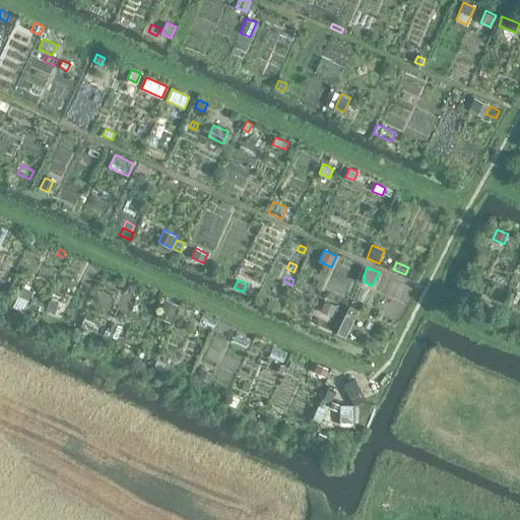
[(17,296),(28,301),(33,291),(22,286),(17,296)]
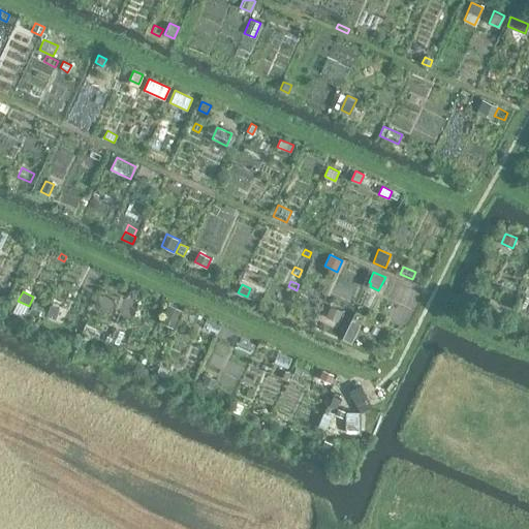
[(525,308),(528,299),(528,297),(522,294),(518,304),(525,308)]
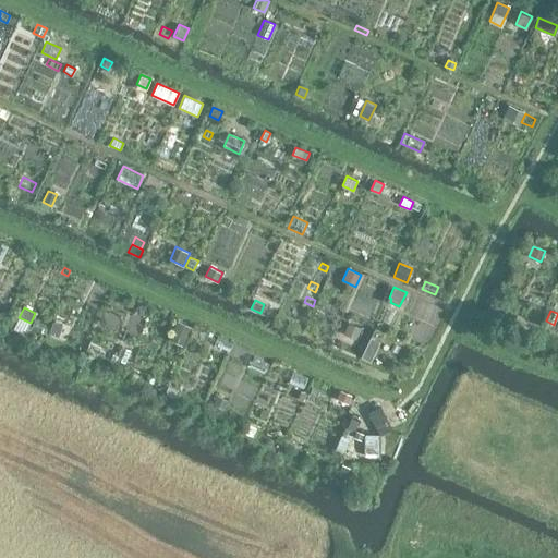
[(59,337),(63,324),(53,320),(49,334),(59,337)]
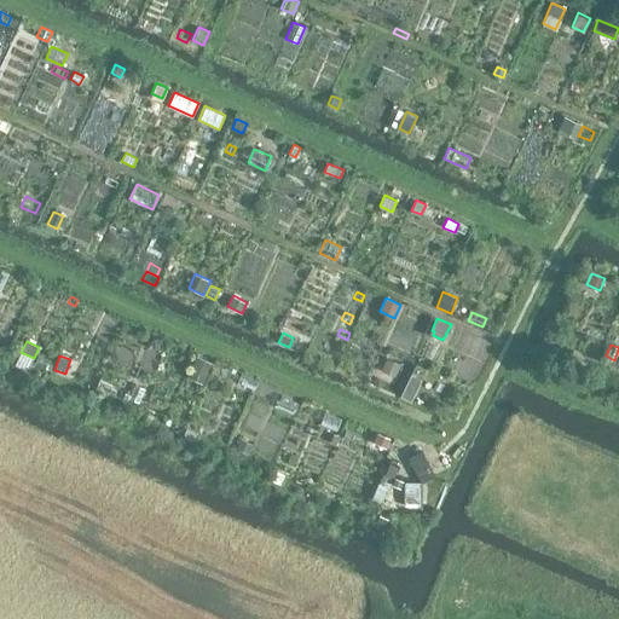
[(186,377),(204,385),(213,363),(196,356),(186,377)]
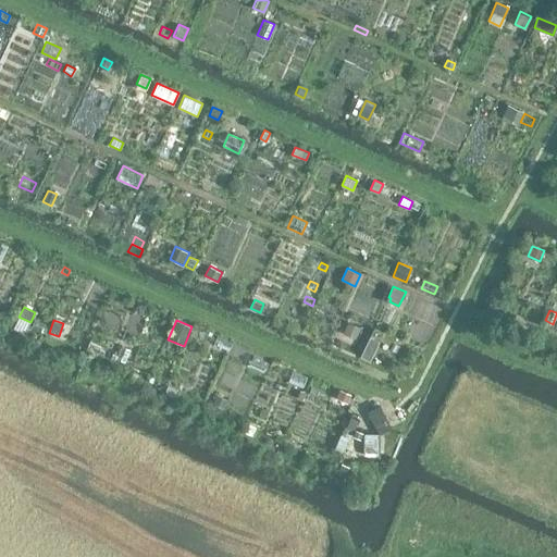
[(355,337),(360,326),(348,321),(343,332),(355,337)]
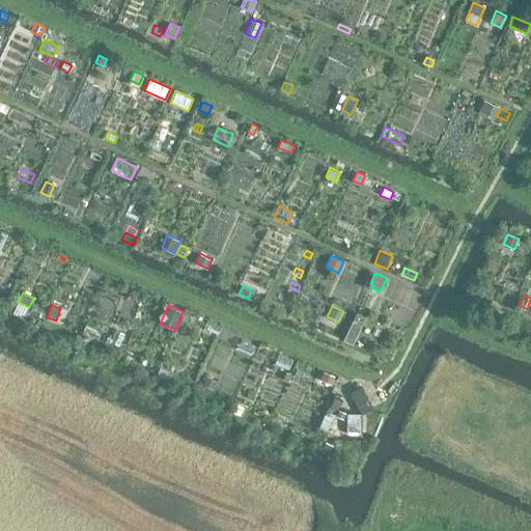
[(43,318),(45,313),(42,311),(42,312),(31,307),(30,311),(38,315),(38,316),(43,318)]
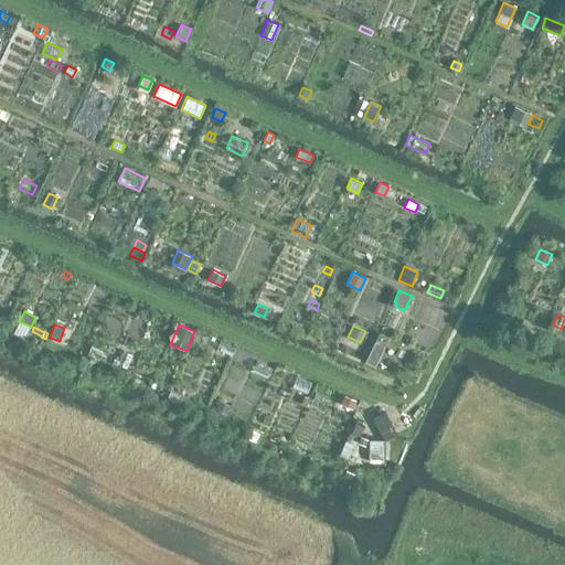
[(375,365),(390,337),(380,332),(365,361),(375,365)]
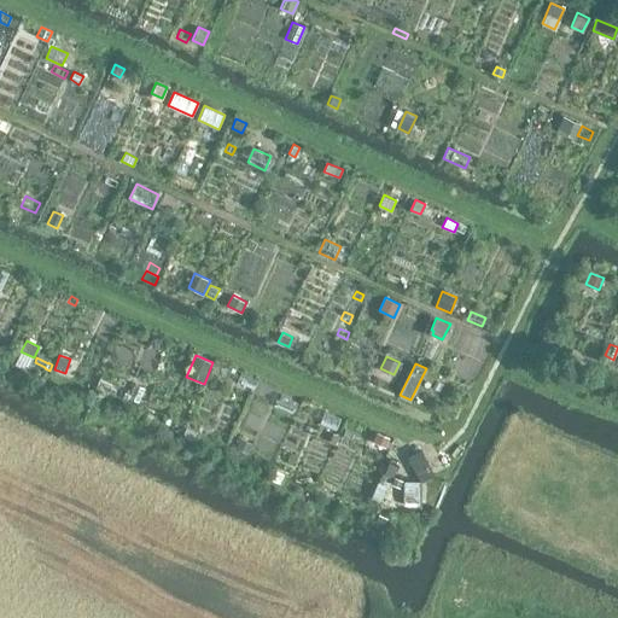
[(254,390),(258,380),(242,373),(238,383),(254,390)]
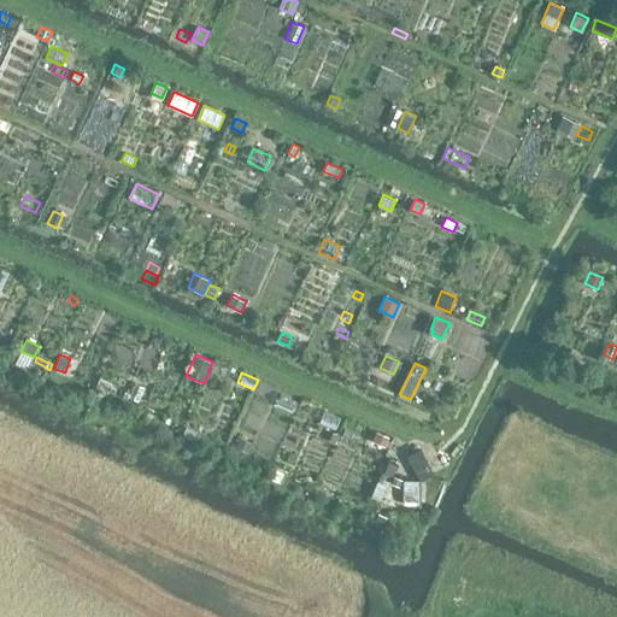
[(139,401),(145,388),(134,383),(128,397),(139,401)]
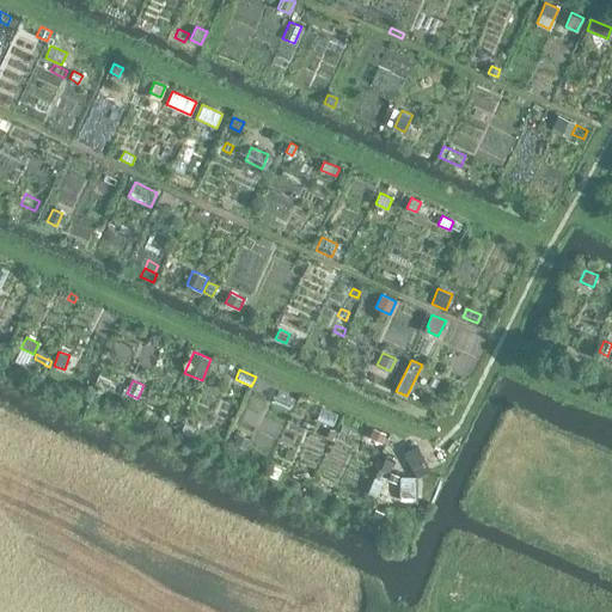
[(289,409),(294,398),(277,391),(273,402),(289,409)]
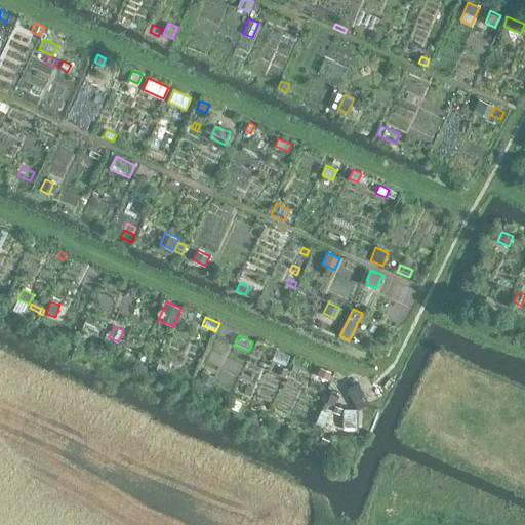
[(258,359),(261,353),(253,349),(250,355),(258,359)]
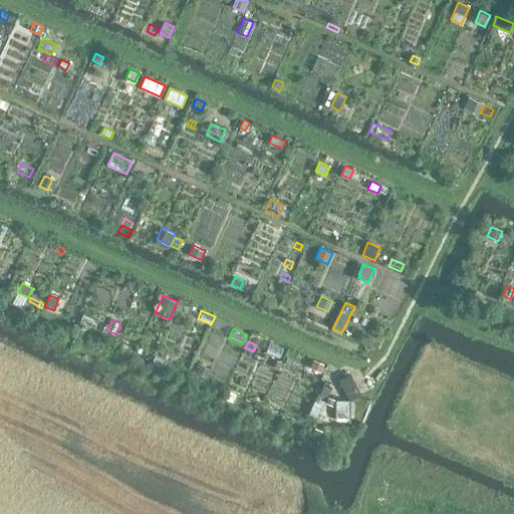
[(266,352),(280,358),(284,347),(270,342),(266,352)]
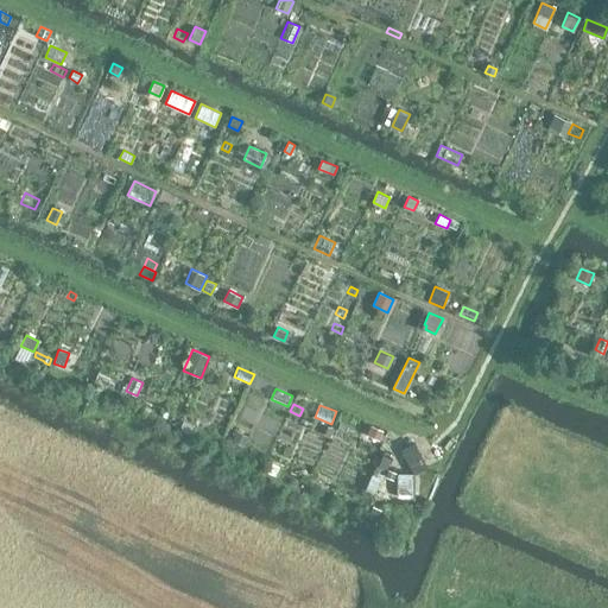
[(190,434),(194,424),(183,419),(178,429),(190,434)]
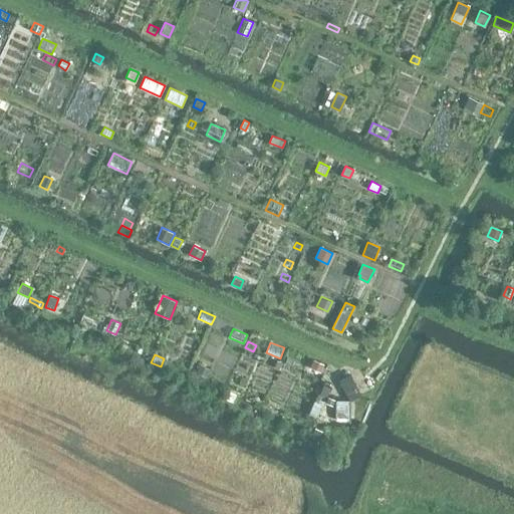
[(292,366),(294,360),(287,357),(284,363),(292,366)]
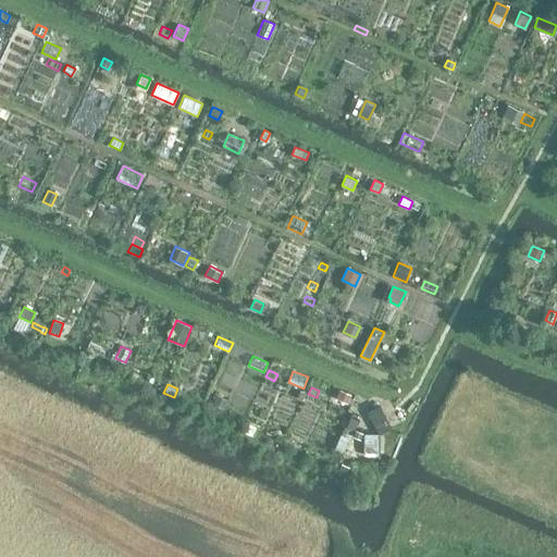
[(346,404),(350,394),(339,390),(335,398),(346,404)]
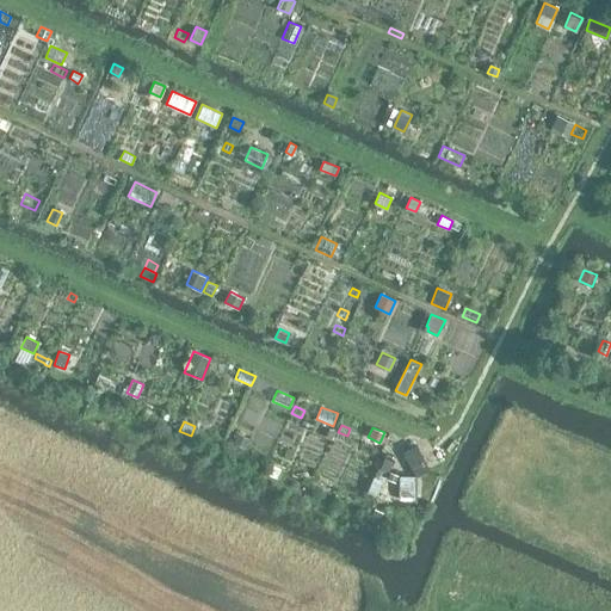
[(332,438),(335,431),(328,429),(326,436),(332,438)]
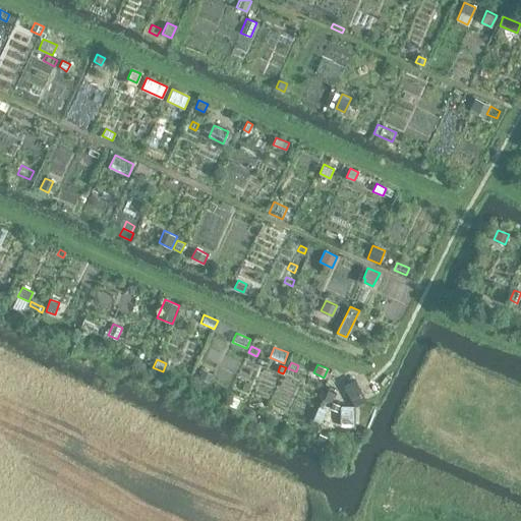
[(209,382),(213,373),(201,368),(198,378),(209,382)]
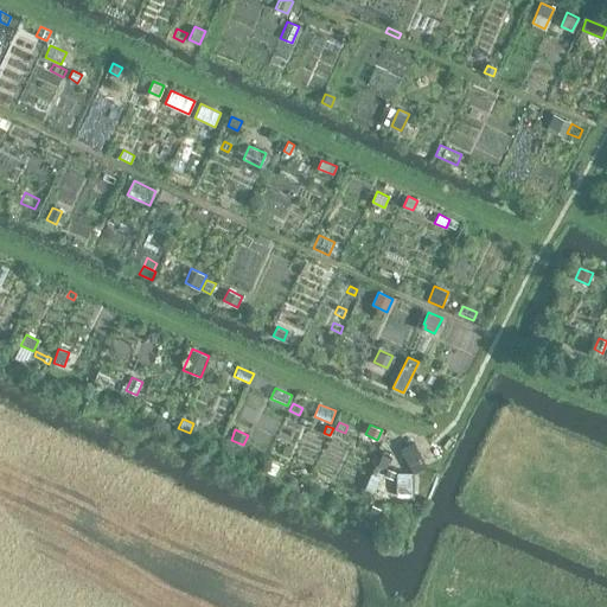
[(402,455),(409,470),(423,462),(410,440),(400,446),(404,454),(402,455)]
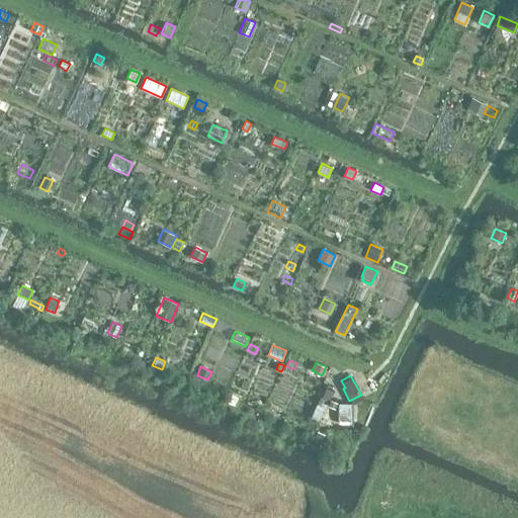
[(327,387),(326,386),(322,396),(329,399),(334,387),(328,385),(327,387)]
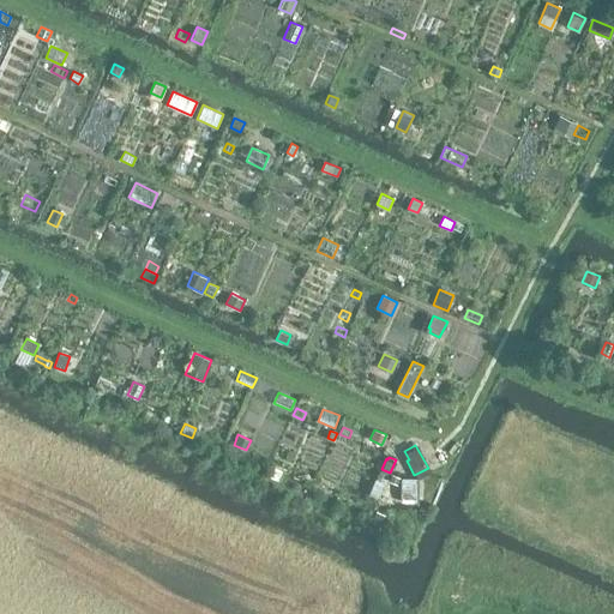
[(278,481),(283,470),(275,467),(270,477),(278,481)]
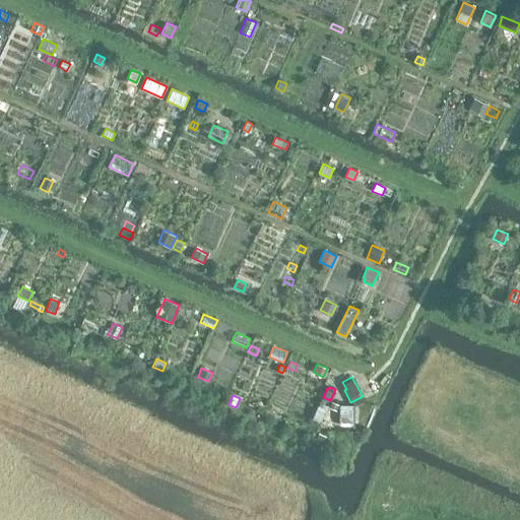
[(324,406),(326,400),(321,397),(318,403),(324,406)]
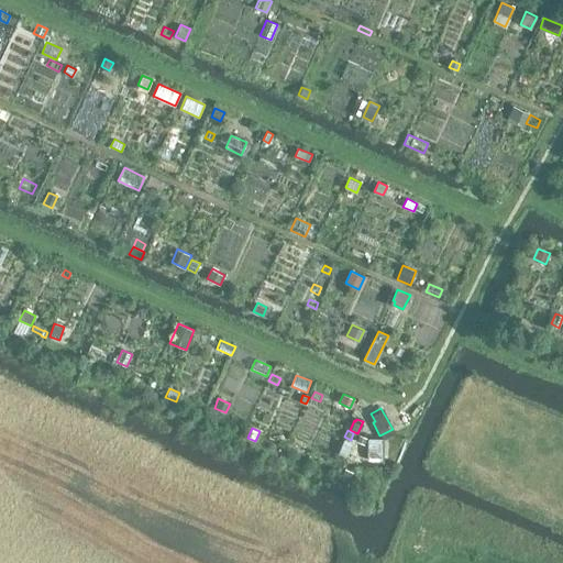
[(364,443),(367,437),(359,433),(356,441),(364,443)]
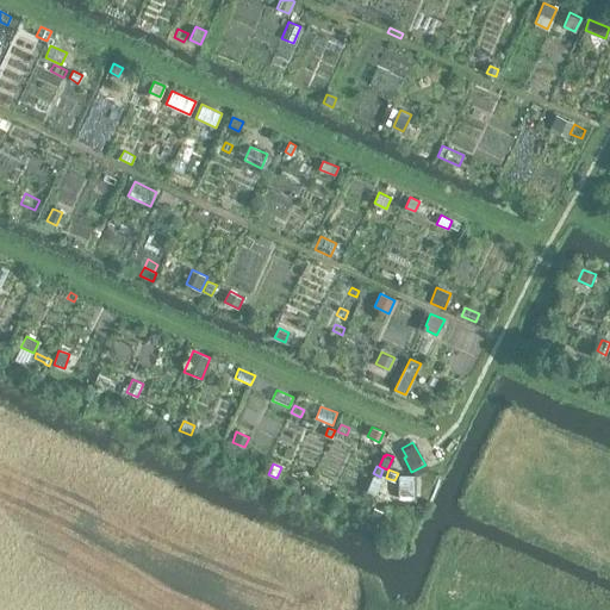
[(374,495),(381,479),(373,474),(366,491),(374,495)]
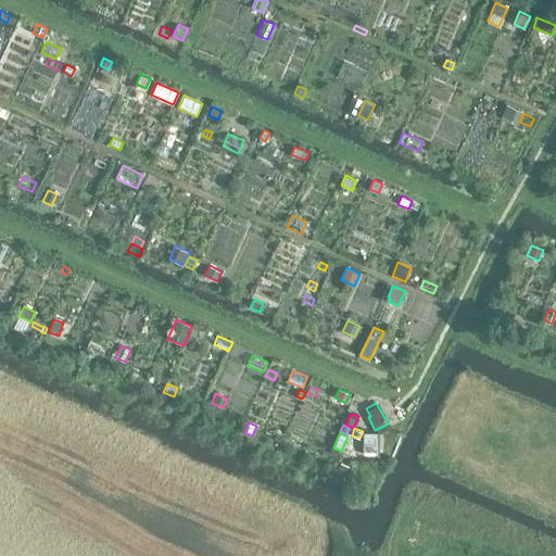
[(379,455),(380,432),(364,432),(363,442),(359,442),(359,447),(364,447),(364,454),(379,455)]
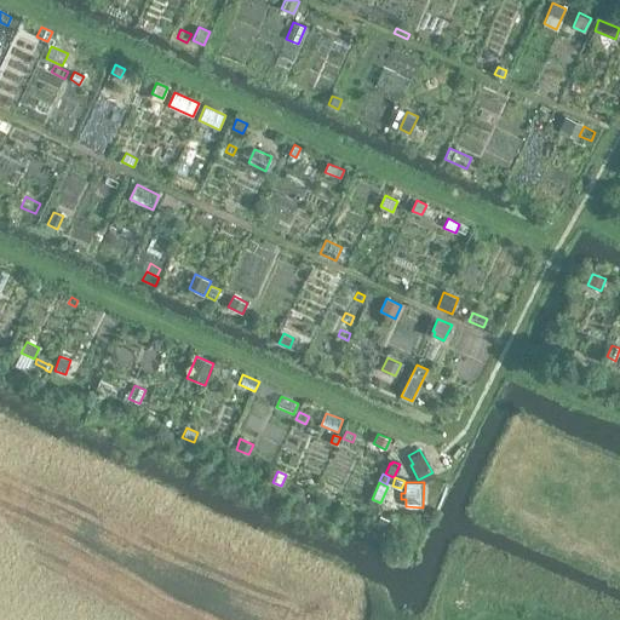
[(389,520),(380,516),(373,532),(382,535),(389,520)]
